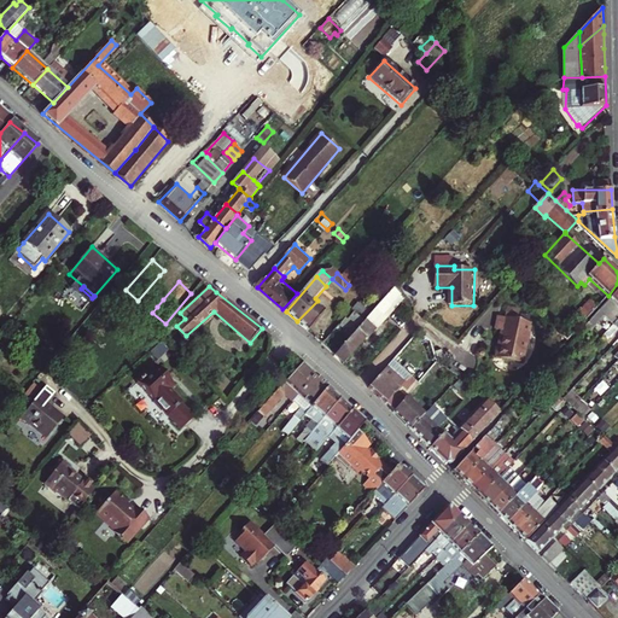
[(613,325),(617,320),(617,289),(578,332),(582,337),(587,332),(588,333),(605,316),(613,325)]
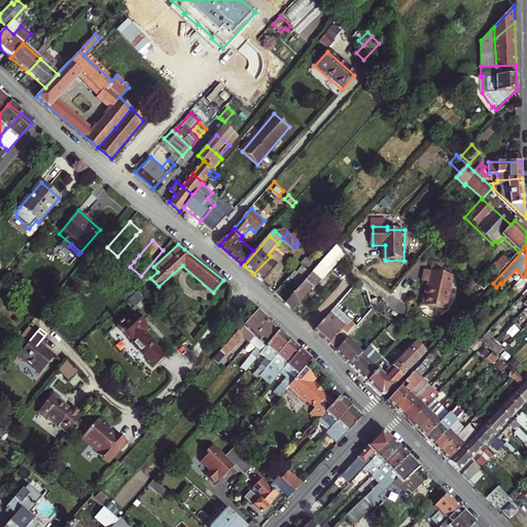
[(313,290),(344,255),(335,247),(317,267),(310,274),(300,286),(289,299),(296,306),(312,288),(313,290)]
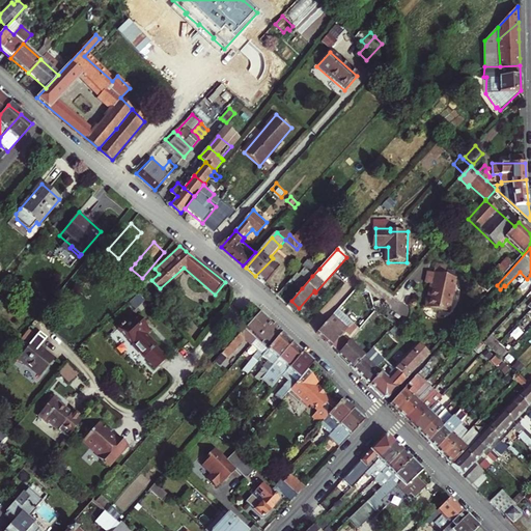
[(494,273),(500,279),(514,263),(508,257),(494,273)]
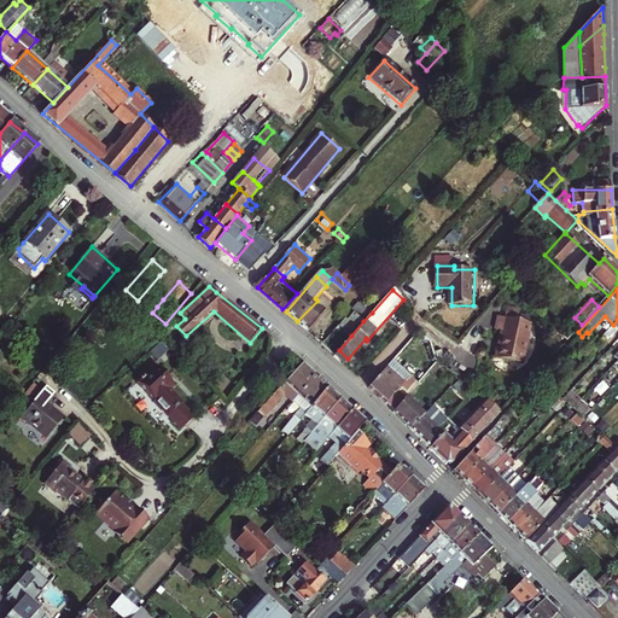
[(309,331),(327,310),(318,301),(297,321),(309,331)]
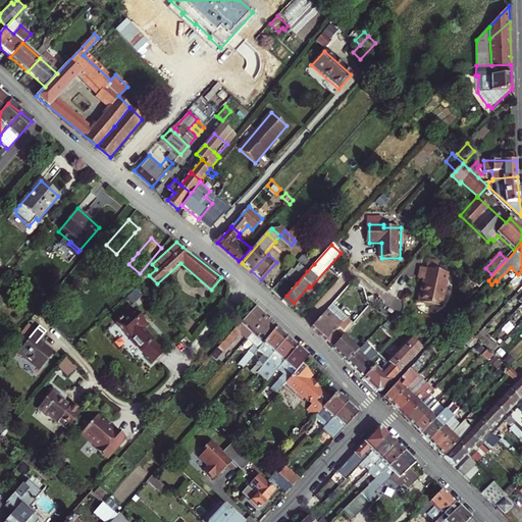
[(314,264),(304,255),(298,262),(299,264),(307,271),(314,264)]
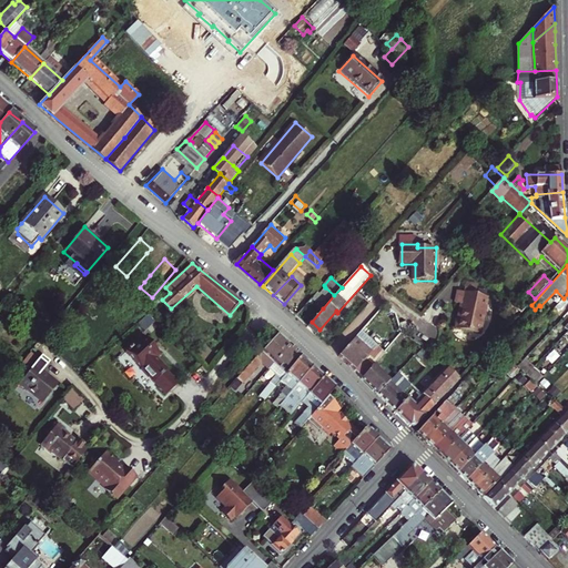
[(312,298),(323,308),(334,295),(325,287),(320,293),(317,292),(312,298)]
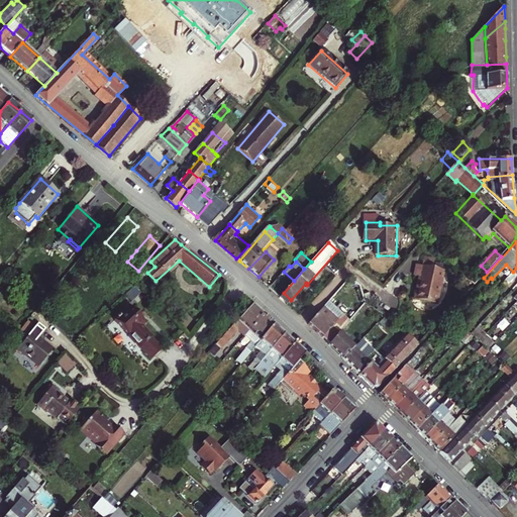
[(445,270),(418,264),(415,276),(420,277),(416,299),(438,303),(445,270)]
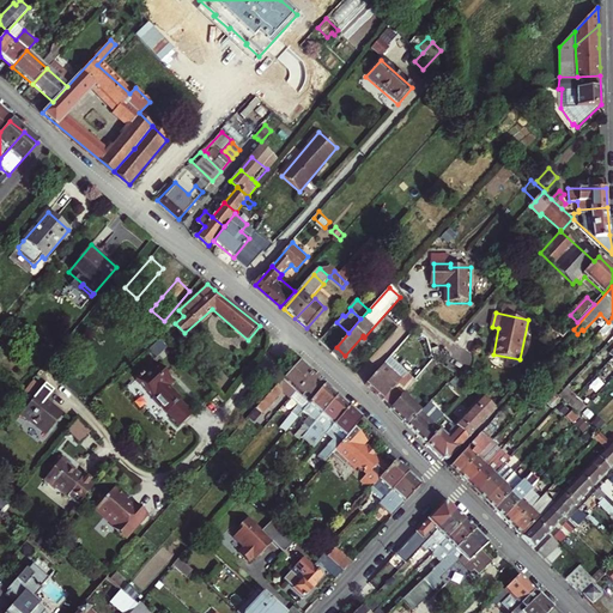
[(612,327),(612,317),(608,322),(599,333),(602,338),(612,327)]
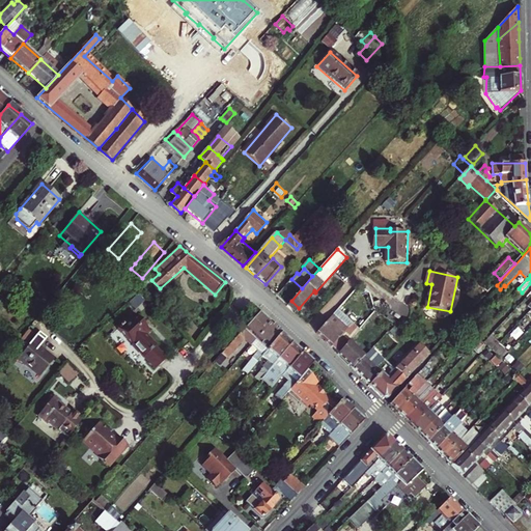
[(271,323),(258,311),(222,353),(228,358),(246,339),(251,344),(271,323)]
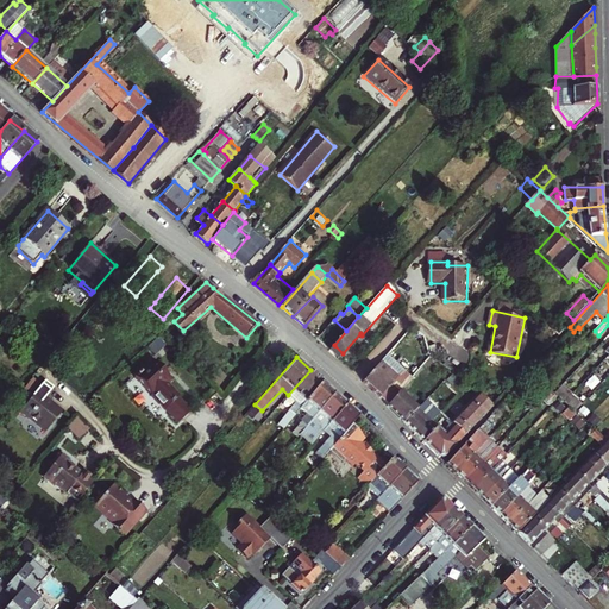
[(409,381),(384,358),(364,381),(389,405),(401,390),(409,381)]
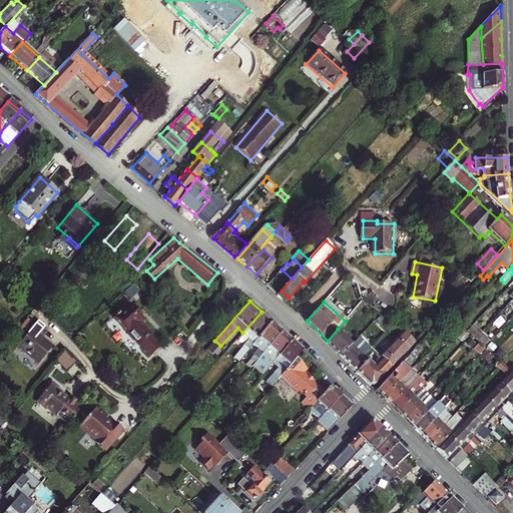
[(113,317),(149,357),(161,345),(141,324),(144,320),(128,303),(113,317)]
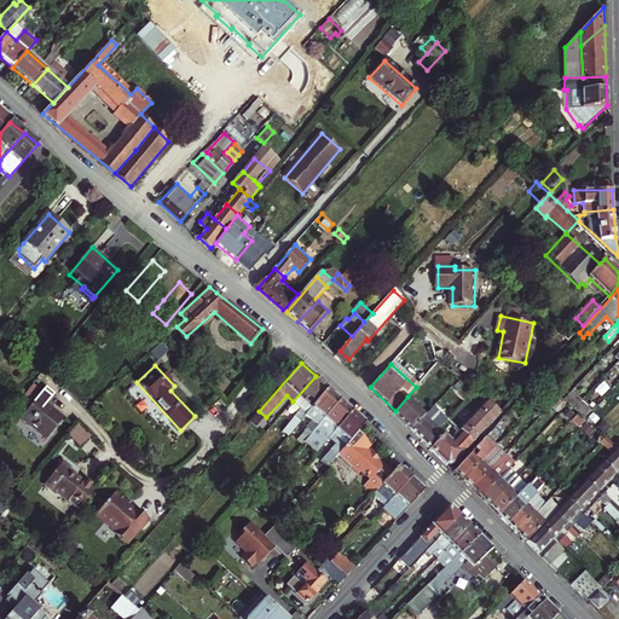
[(288,437),(306,416),(330,388),(316,376),(293,401),(301,409),(282,432),(288,437)]
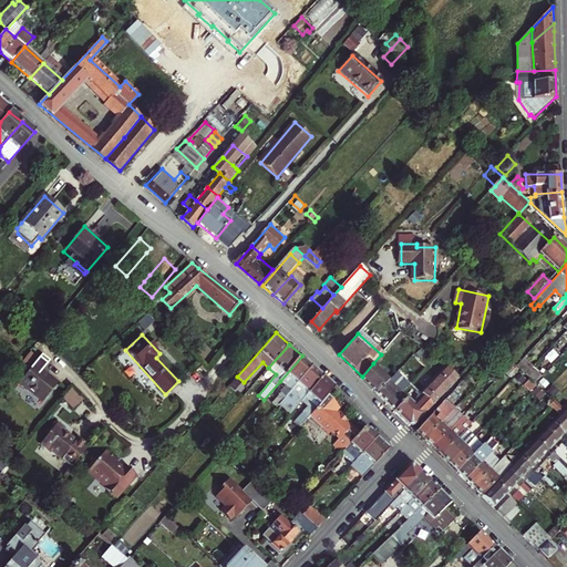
[(515,349),(511,353),(517,360),(522,356),(515,349)]
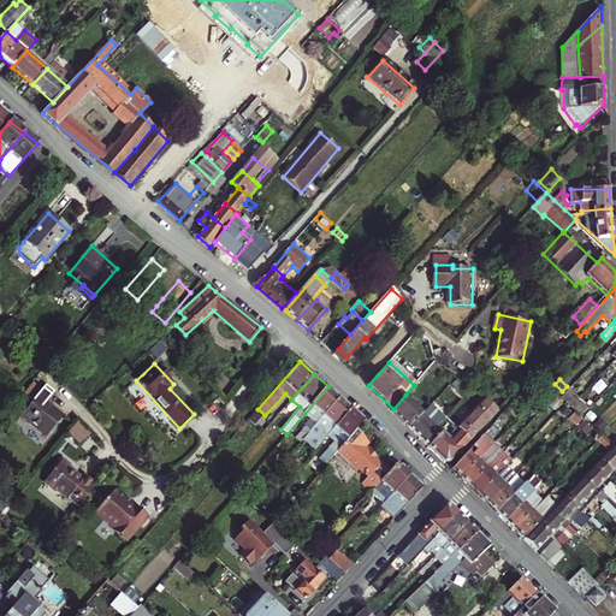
[(329,386),(304,414),(311,419),(296,437),(301,442),(311,432),(339,397),(329,386)]
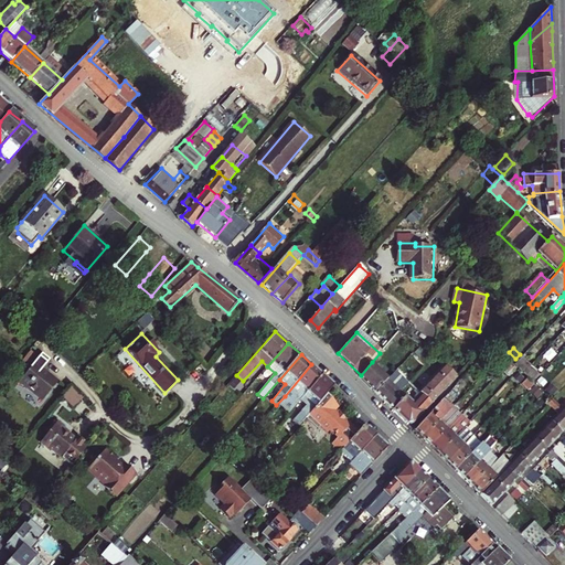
[(528,366),(520,359),(515,363),(522,370),(523,371),(528,366)]
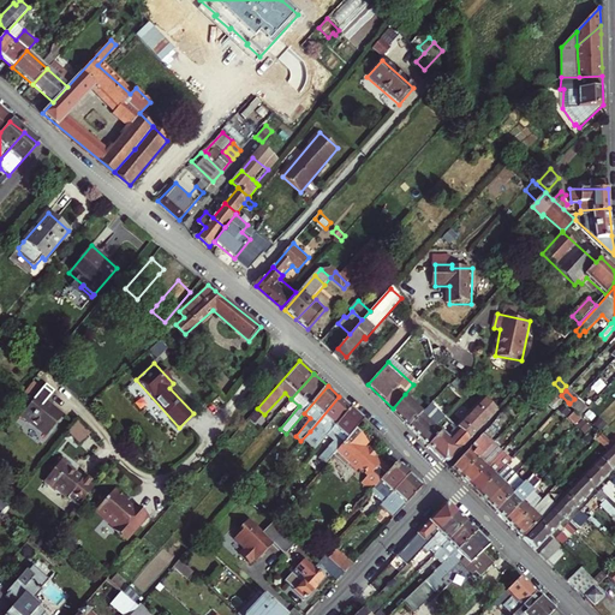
[(39,394),(21,417),(45,437),(64,415),(39,394)]
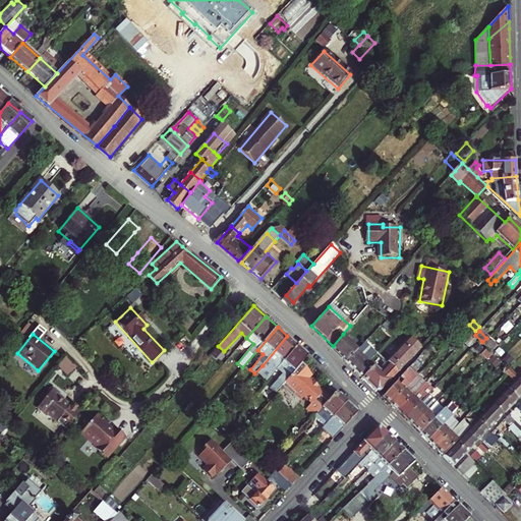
[(358,349),(343,334),(333,346),(332,346),(347,361),(358,349)]
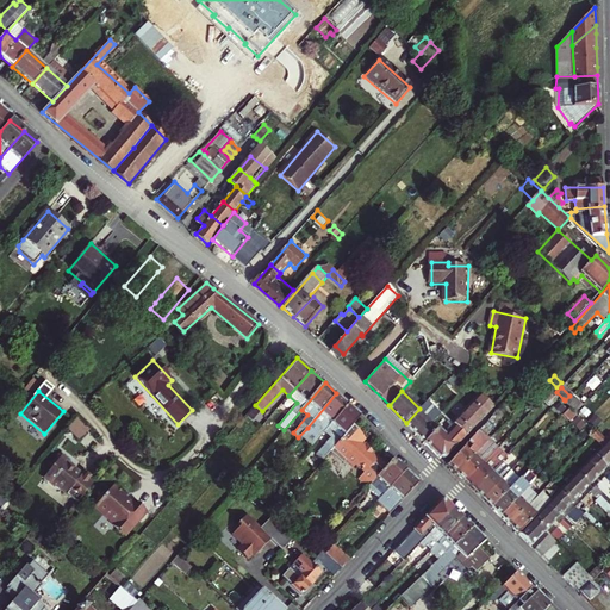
[(549,391),(545,396),(552,404),(556,399),(549,391)]
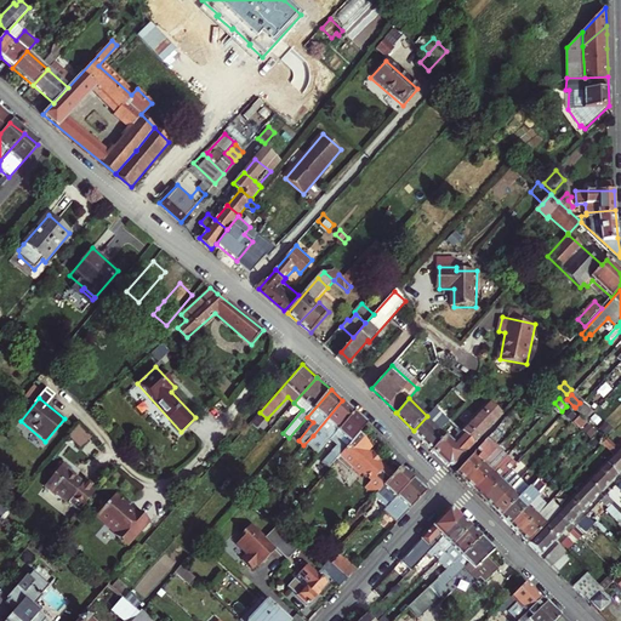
[(342,400),(313,436),(307,442),(313,448),(312,449),(318,454),(330,439),(354,411),(342,400)]
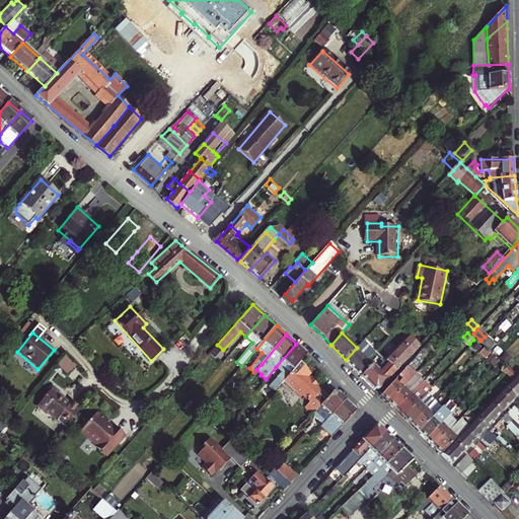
[(480,341),(485,345),(490,350),(496,344),(487,335),(485,337),(480,341)]
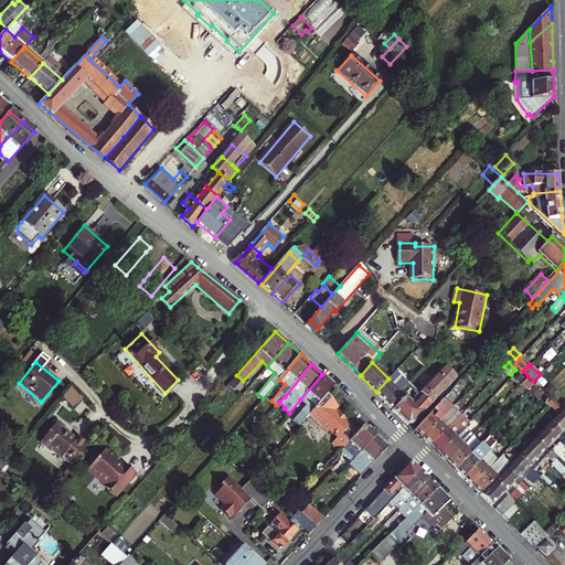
[(407,395),(404,400),(394,409),(408,423),(414,423),(449,384),(450,385),(458,376),(445,365),(420,392),(422,393),(414,402),(407,395)]
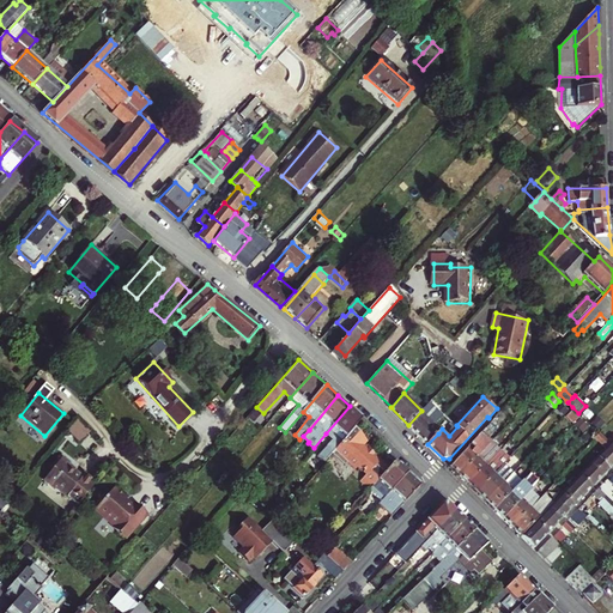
[(431,401),(422,411),(408,425),(428,444),(438,434),(432,428),(445,414),(431,401)]
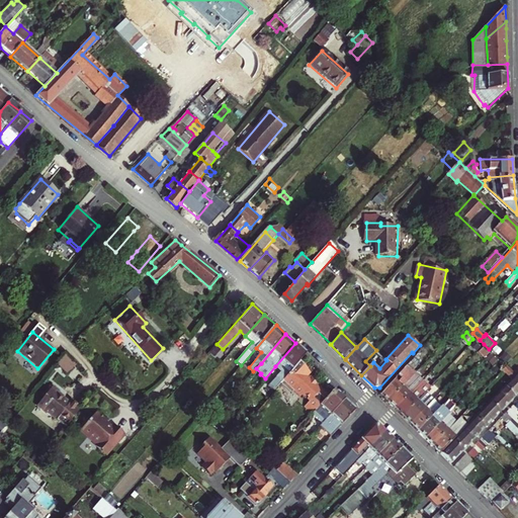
[(480,340),(479,339),(473,344),(480,349),(484,344),(480,340)]
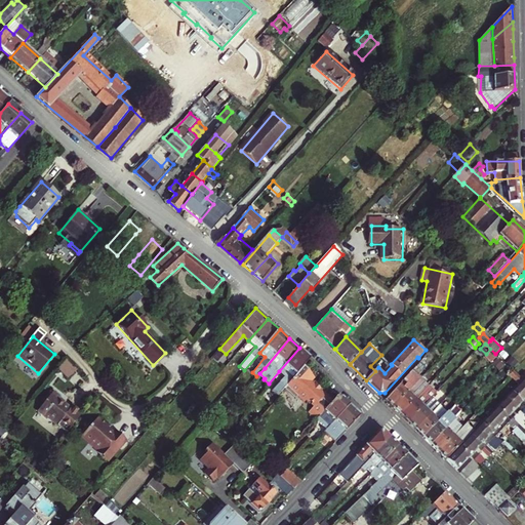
[(506,346),(500,350),(505,354),(510,350),(506,346)]
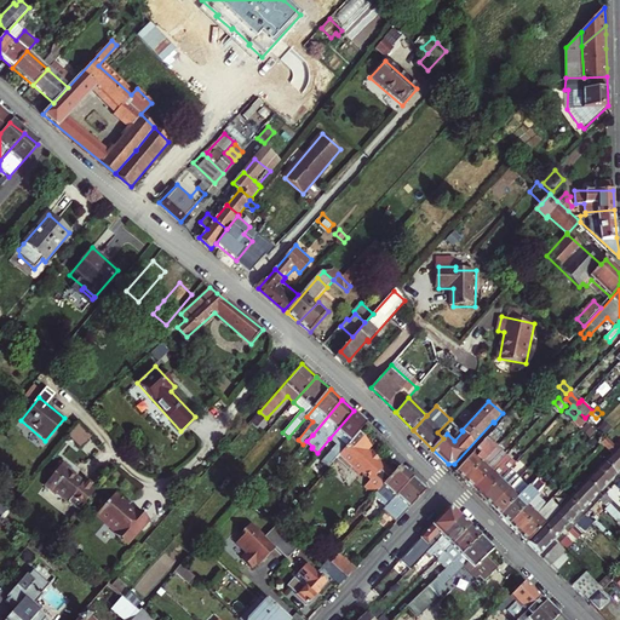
[(366,423),(354,411),(329,438),(336,445),(321,461),(319,459),(314,465),(322,474),(337,457),(359,431),(366,423)]
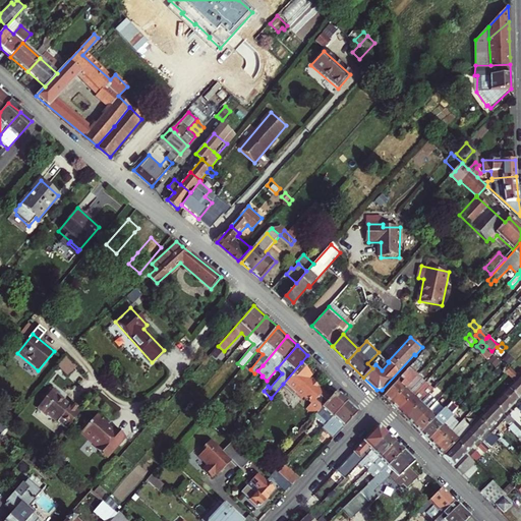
[(486,346),(482,351),(489,358),(494,353),(491,351),(486,346)]
